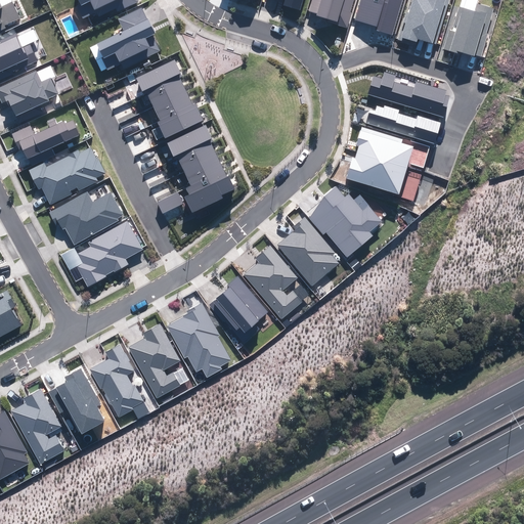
[(0,0),(0,30),(5,28),(4,26),(20,18),(11,0),(0,0)]
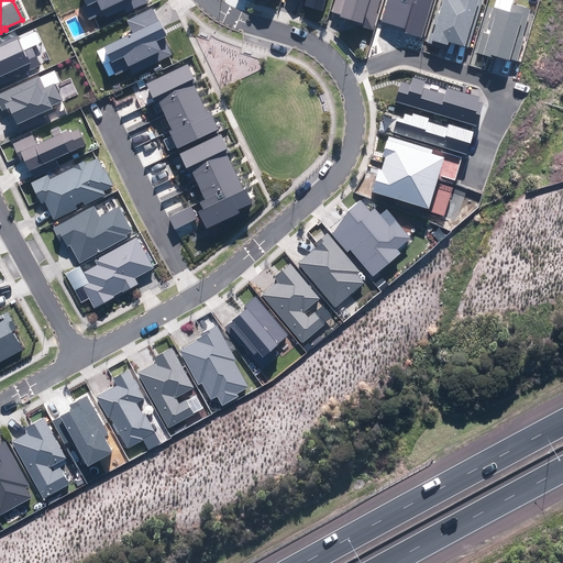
[(124,9),(125,12),(150,2),(148,0),(84,0),(86,3),(81,6),(88,19),(103,11),(106,18),(124,9)]
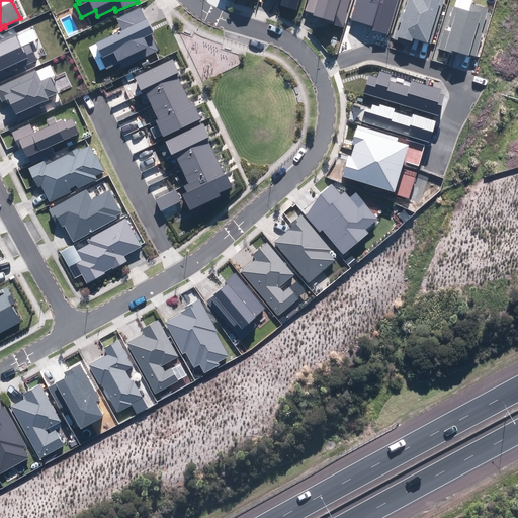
[(282,0),(281,6),(296,10),(298,0),(282,0)]
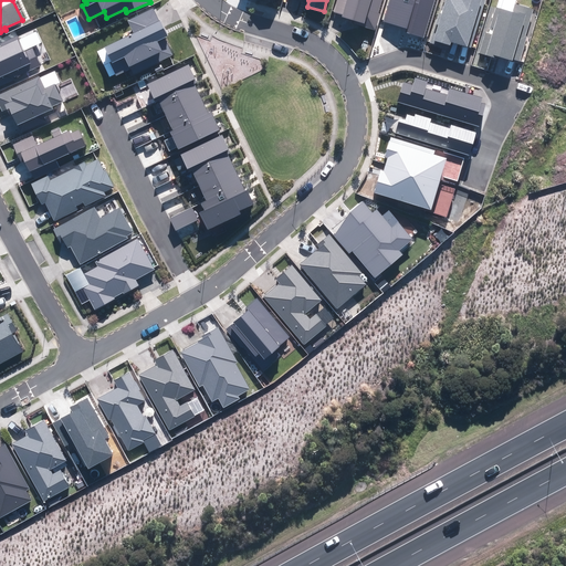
[(364,27),(375,30),(380,13),(378,13),(381,0),(337,0),(334,12),(343,14),(343,18),(364,24),(364,27)]
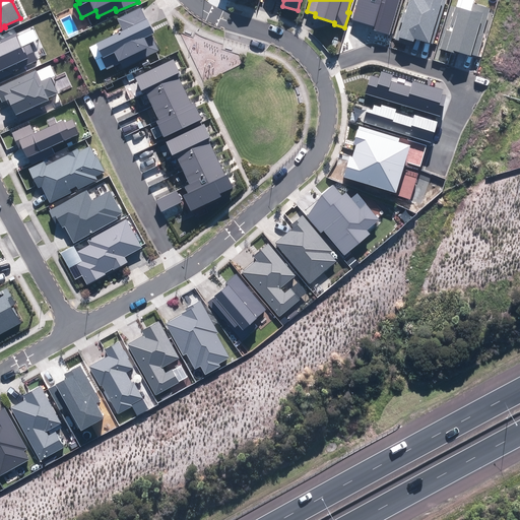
[(374,30),(390,35),(399,0),(359,0),(352,20),(375,26),(374,30)]
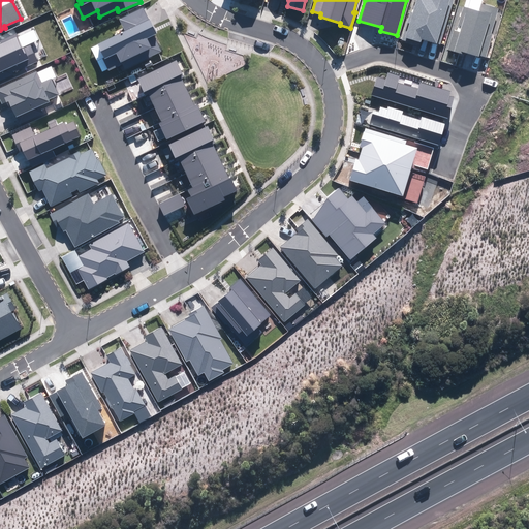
[(422,39),(439,44),(454,0),(416,0),(413,12),(410,11),(402,39),(412,43),(413,40),(421,42),(422,39)]
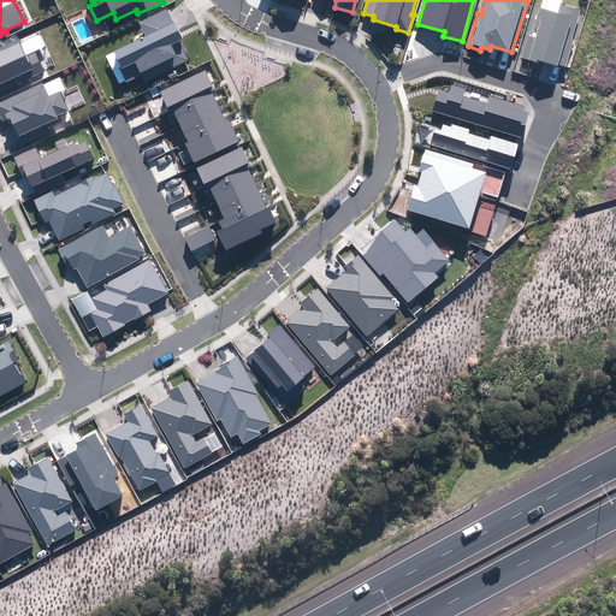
[(522,57),(564,69),(574,40),(572,39),(581,10),(562,4),(562,0),(542,0),(533,29),(538,30),(537,37),(528,35),(522,57)]
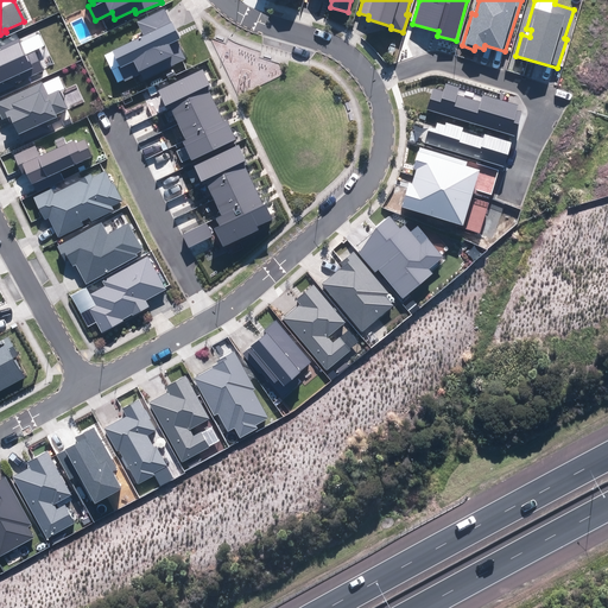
[(140,74),(144,80),(185,59),(176,40),(179,39),(165,10),(138,23),(145,36),(105,55),(118,82),(124,78),(125,81),(140,74)]
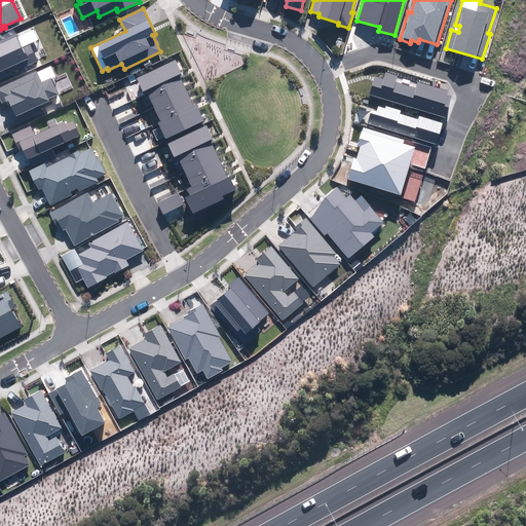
[(0,79),(38,62),(30,44),(39,40),(34,30),(16,37),(15,34),(0,40),(0,79)]
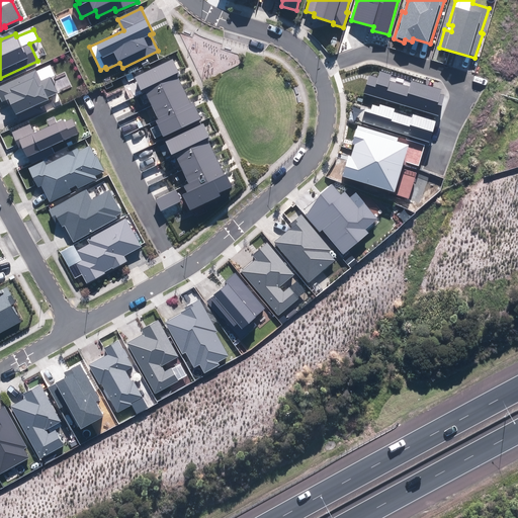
[(162,135),(163,137),(201,118),(193,102),(191,104),(178,77),(180,76),(173,60),(135,78),(141,90),(144,89),(159,119),(155,121),(157,125),(150,130),(155,138),(162,135)]
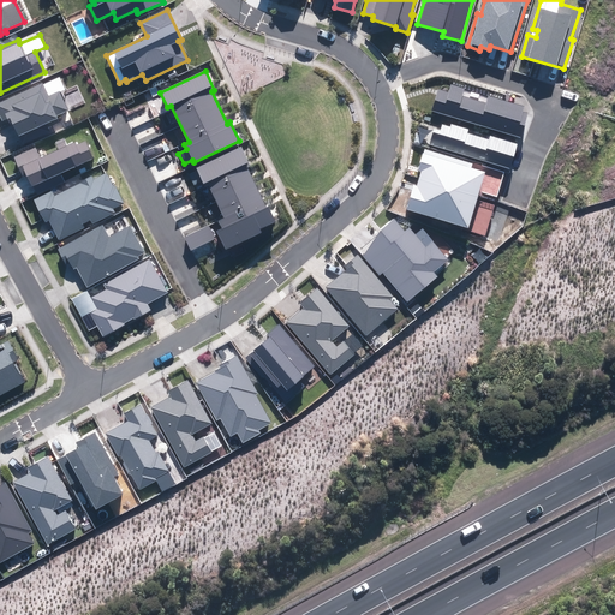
[(13,124),(19,136),(58,118),(57,115),(69,109),(59,91),(49,95),(43,83),(0,102),(0,115),(3,121),(7,119),(11,125),(13,124)]
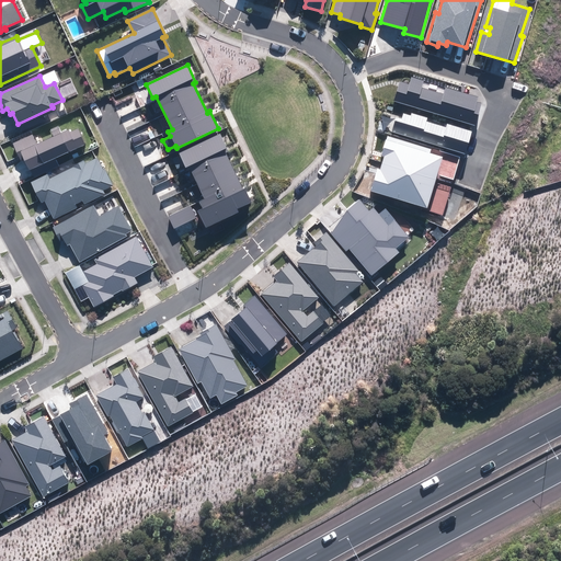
[(400,82),(395,101),(476,125),(482,103),(477,102),(479,98),(446,88),(444,94),(422,88),(424,80),(411,77),(409,84),(400,82)]
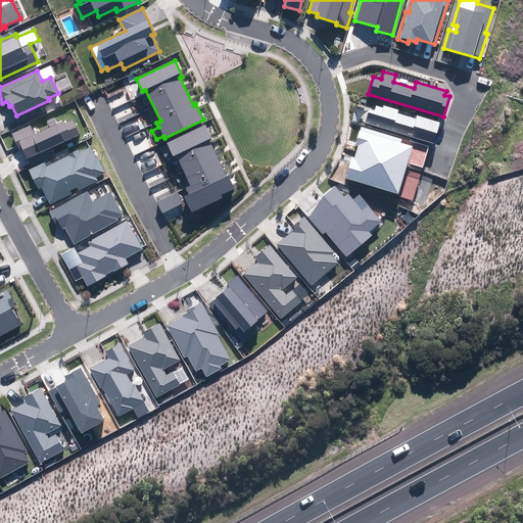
[(369,109),(365,123),(433,143),(440,123),(417,115),(416,119),(397,113),(398,109),(383,105),(383,107),(376,105),(375,110),(369,109)]
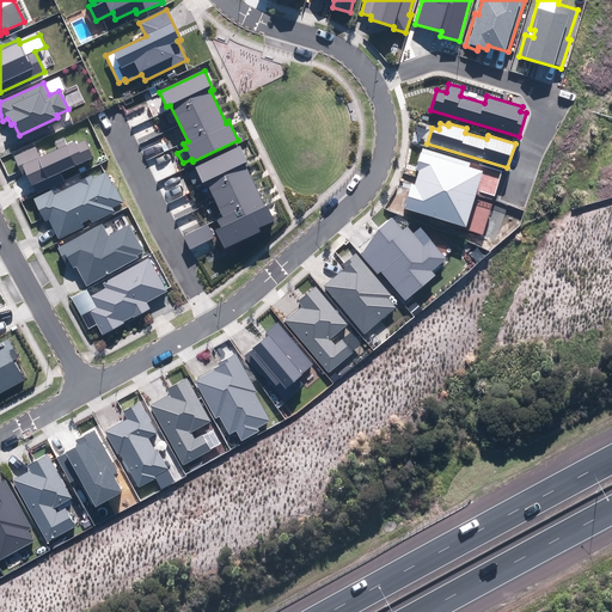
[(26,175),(31,185),(93,158),(86,141),(77,145),(75,141),(67,145),(65,140),(56,144),(59,148),(41,157),(36,146),(13,155),(23,176),(26,175)]
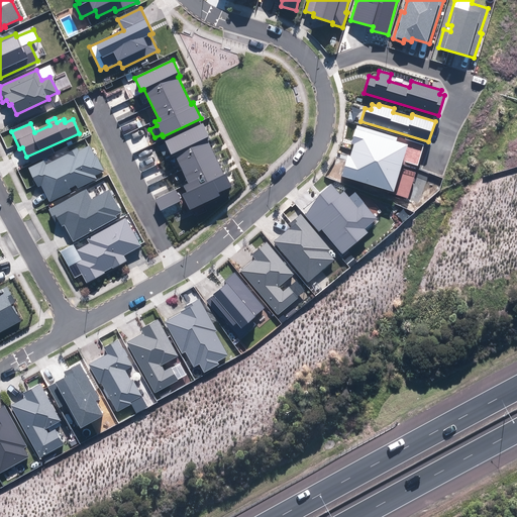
[(165,141),(171,154),(174,152),(189,183),(184,185),(187,192),(182,194),(189,210),(220,195),(218,192),(232,185),(226,173),(224,174),(207,138),(210,136),(203,123),(165,141)]
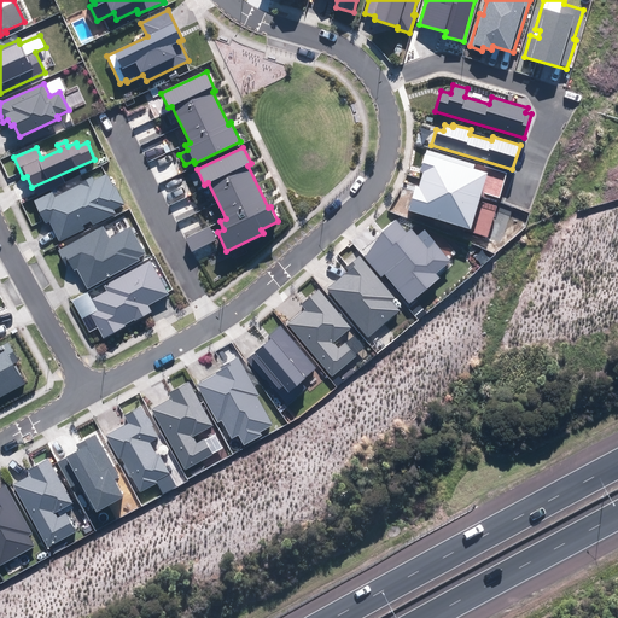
[(408,211),(472,229),(489,168),(426,150),(420,170),(424,172),(420,187),(415,186),(408,211)]
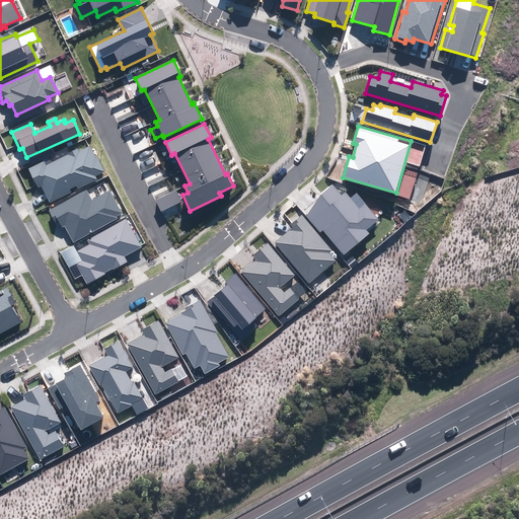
[(42,186),(50,203),(72,192),(70,189),(77,186),(79,189),(97,179),(95,175),(104,171),(97,156),(95,157),(90,146),(79,151),(78,148),(67,154),(47,165),(44,160),(27,168),(38,188),(42,186)]
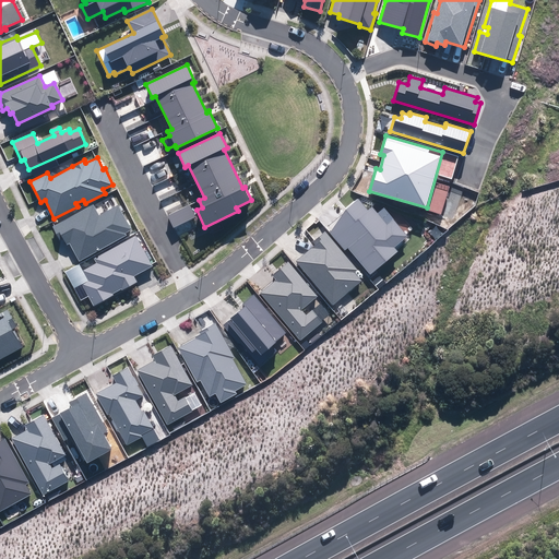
[(348,248),(370,274),(397,251),(393,247),(407,235),(384,207),(378,213),(372,206),(368,210),(359,200),(346,210),(330,233),(345,251),(348,248)]
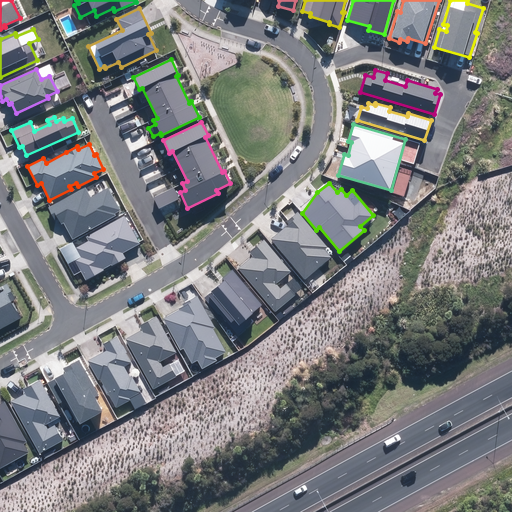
[(64,223),(72,238),(116,216),(114,213),(120,210),(109,188),(91,197),(86,188),(48,208),(55,220),(57,219),(60,225),(64,223)]
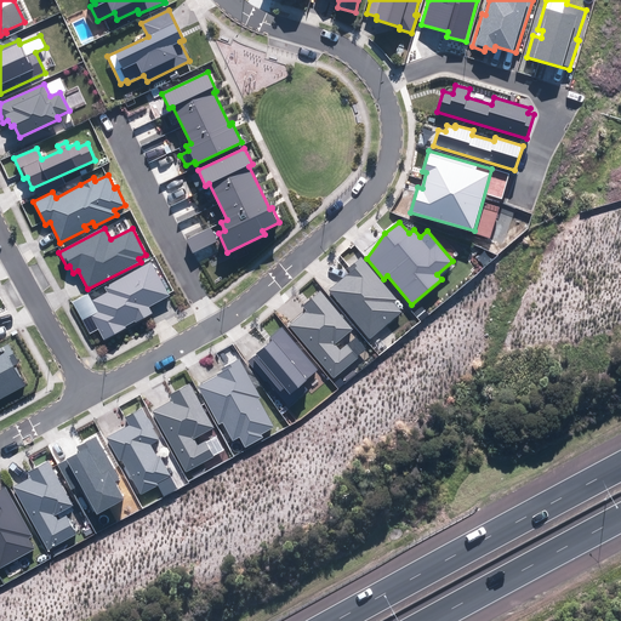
[(193,254),(217,241),(211,228),(186,239),(193,254)]
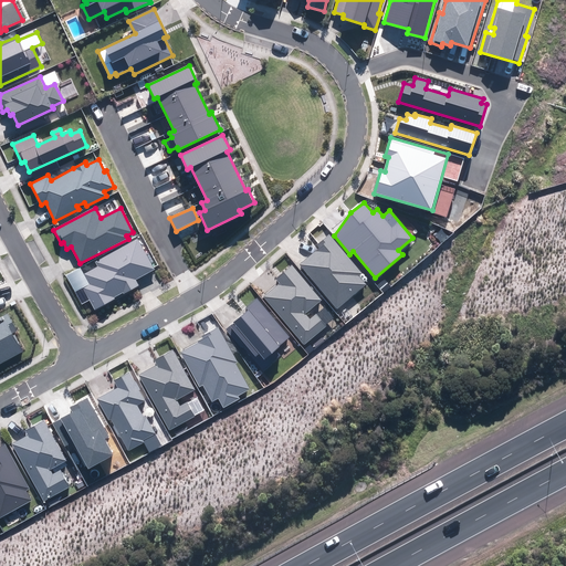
[(300,263),(337,310),(367,285),(359,275),(362,273),(329,233),(316,244),(320,248),(300,263)]
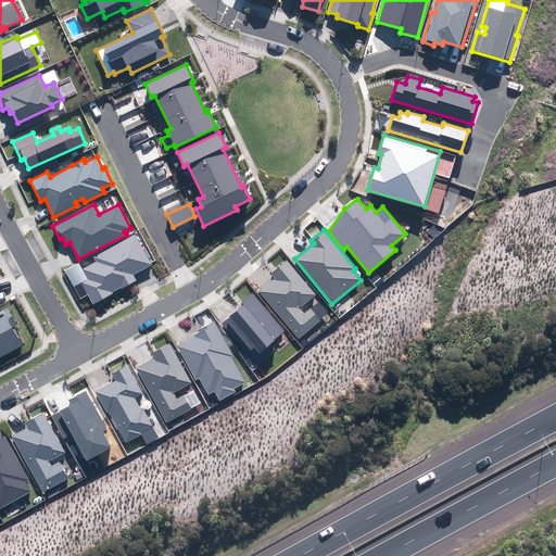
[(97,262),(83,269),(88,279),(81,283),(93,304),(113,293),(112,292),(121,288),(122,289),(136,281),(133,275),(153,264),(136,234),(95,257),(97,262)]
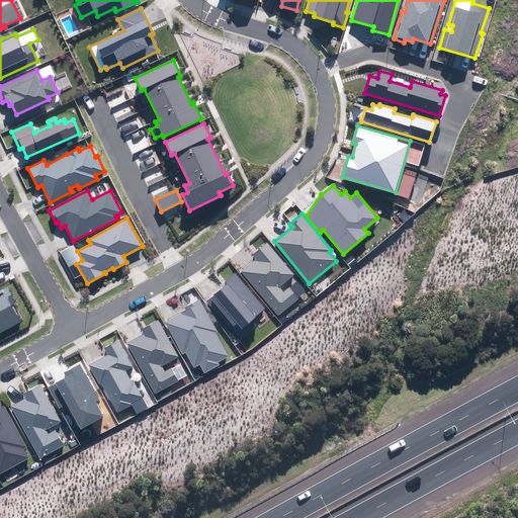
[(242,272),(278,316),(298,298),(289,287),(283,291),(279,286),(294,274),(267,242),(252,255),(256,259),(242,272)]
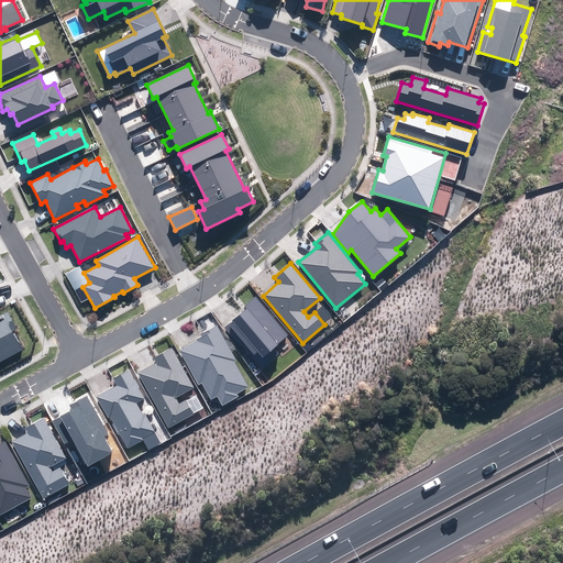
[(257,351),(263,357),(289,334),(256,296),(244,306),(246,309),(225,327),(241,345),(244,342),(254,354),(257,351)]
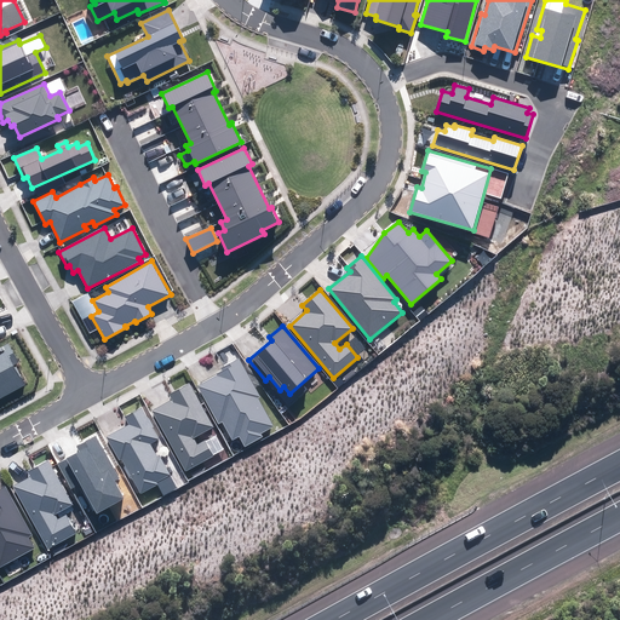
[(0,399),(24,385),(13,366),(19,363),(9,344),(0,348),(0,399)]
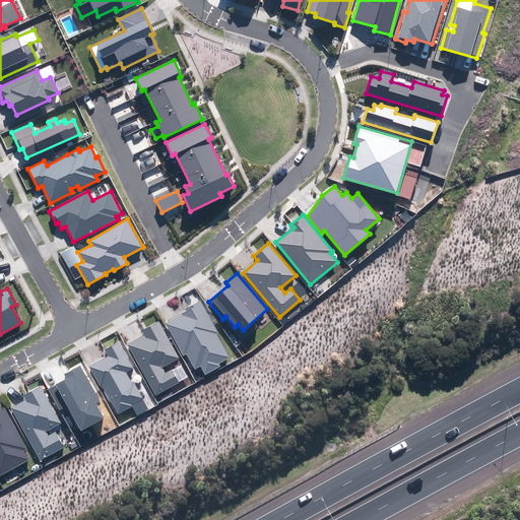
[(200,366),(205,375),(220,367),(218,364),(230,358),(216,334),(218,333),(201,301),(185,309),(186,311),(182,313),(183,315),(166,324),(183,355),(187,353),(195,369),(200,366)]
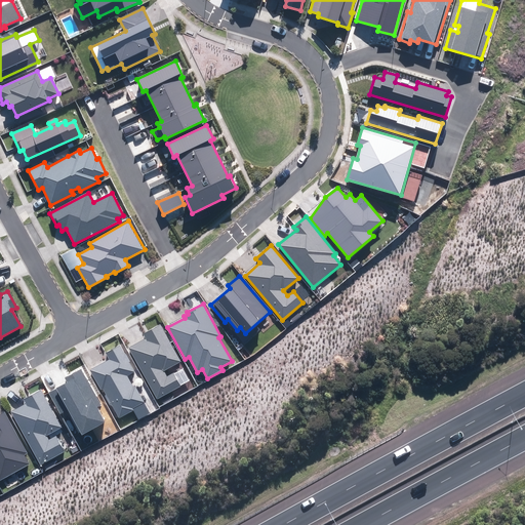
[(129,349),(157,399),(180,387),(173,372),(167,375),(164,370),(180,362),(160,324),(143,333),(146,339),(129,349)]
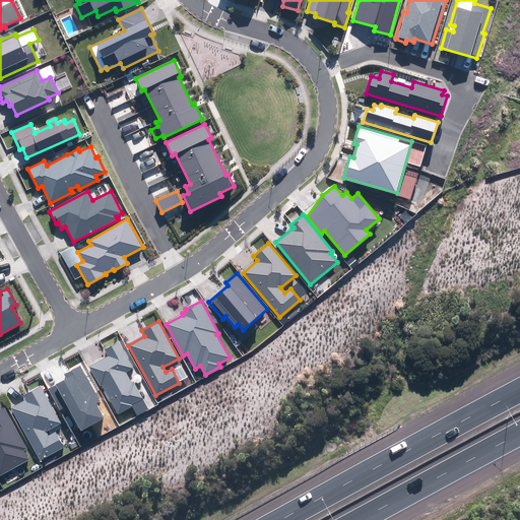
[(102,385),(118,414),(133,407),(132,405),(143,398),(134,381),(132,383),(126,373),(133,369),(128,359),(130,359),(125,350),(123,351),(119,342),(105,349),(109,356),(89,367),(100,386),(102,385)]
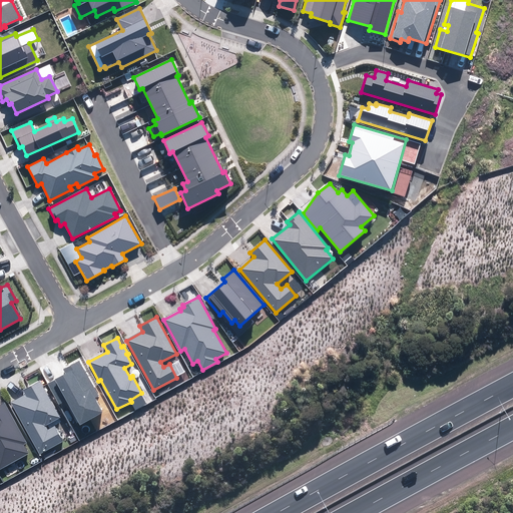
[(66,401),(79,425),(103,412),(95,399),(99,396),(79,361),(63,370),(65,374),(48,384),(59,405),(66,401)]
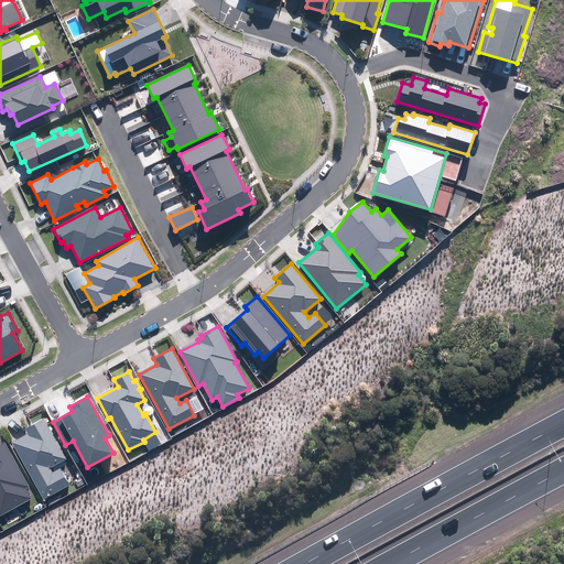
[(12,443),(43,500),(71,486),(61,467),(52,473),(50,468),(66,459),(44,419),(25,429),(29,434),(12,443)]
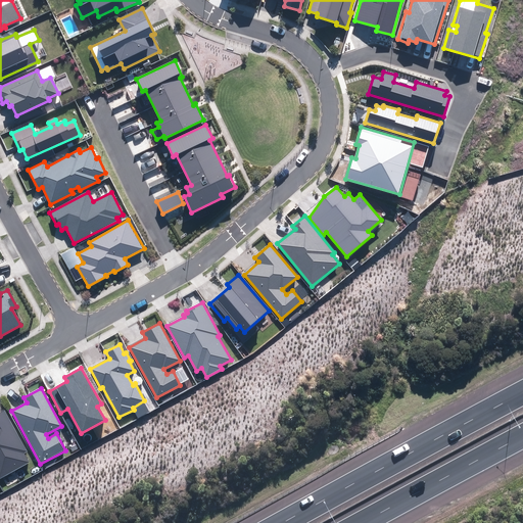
[(0,478),(29,463),(25,454),(28,452),(4,410),(0,412),(0,478)]
